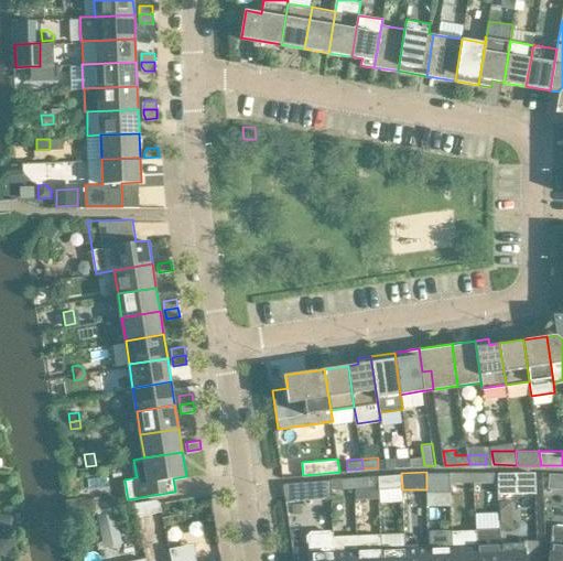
[(451,482),(451,481),(450,472),(426,472),(426,489),(426,492),(451,491),(451,482)]
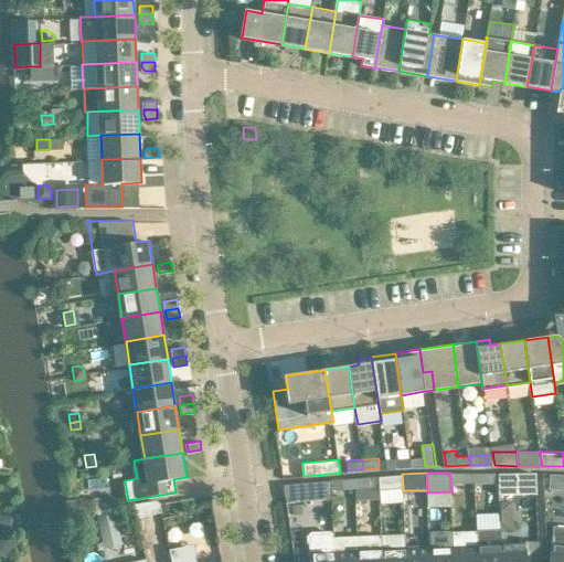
[(466,473),(450,473),(451,481),(451,483),(466,483),(466,473)]
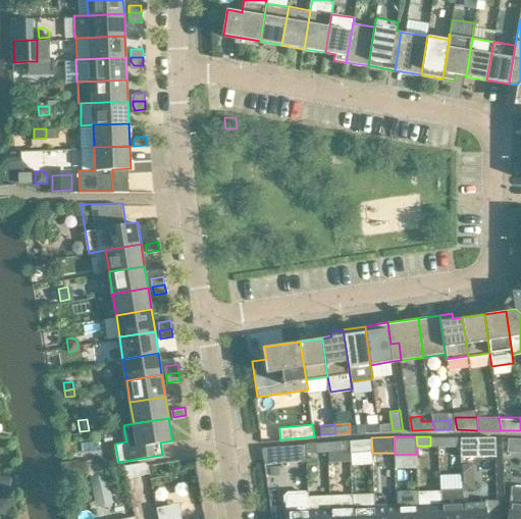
[(461,436),(449,436),(449,446),(461,446),(461,436)]
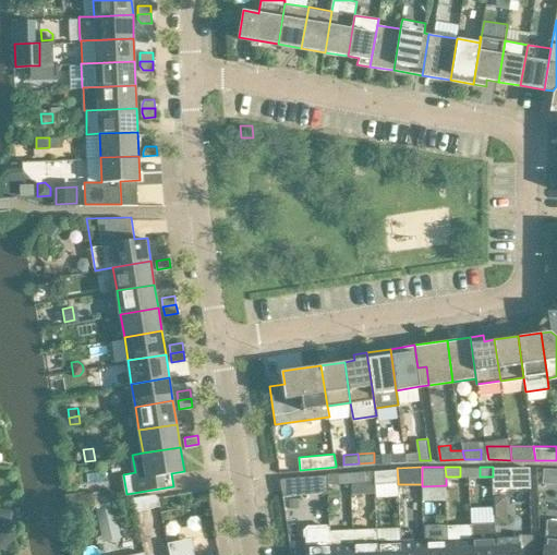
[(530,467),(493,467),(493,477),(493,487),(531,486),(530,467)]
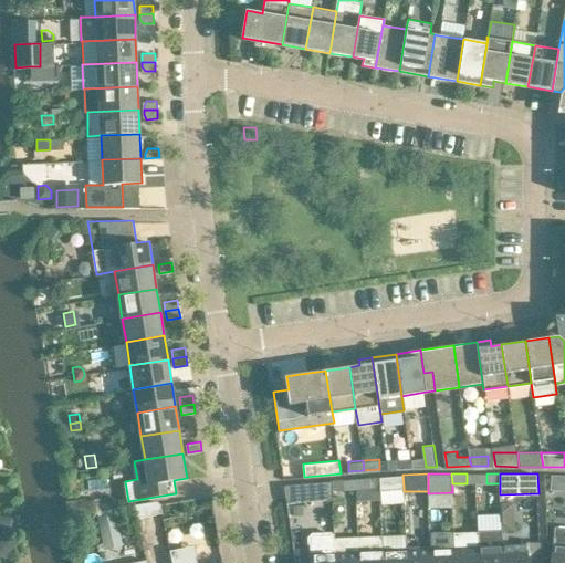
[(403,475),(379,476),(380,489),(404,487),(403,475)]
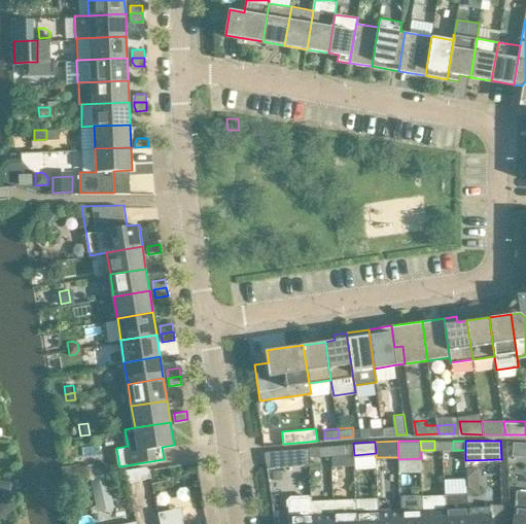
[(344,444),(331,445),(332,454),(344,453),(344,444)]
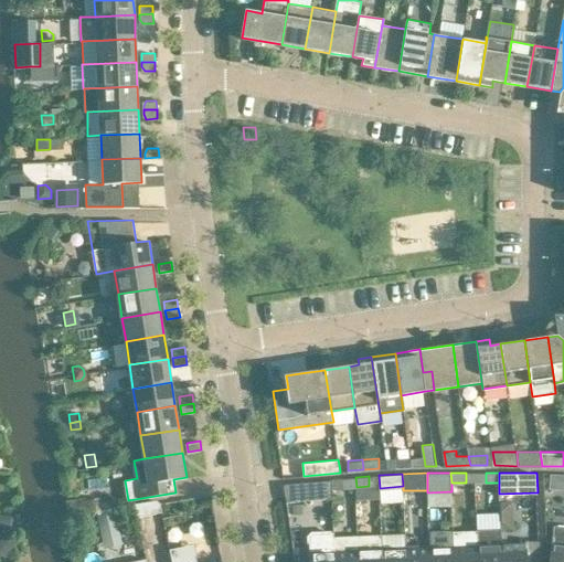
[(355,477),(343,478),(344,488),(357,487),(355,477)]
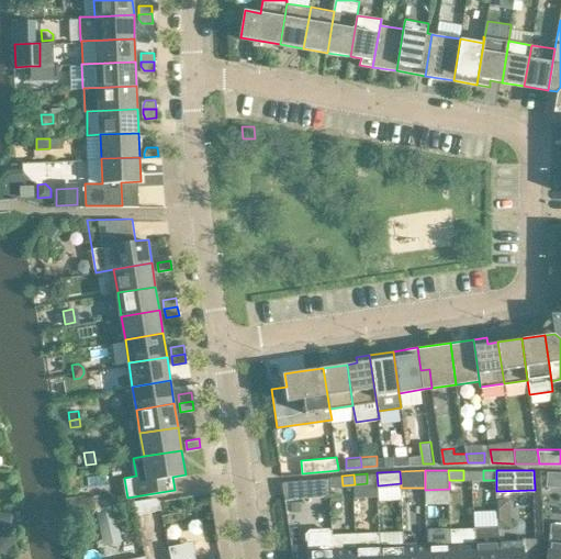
[(282,481),(284,493),(284,499),(332,494),(329,478),(282,481)]
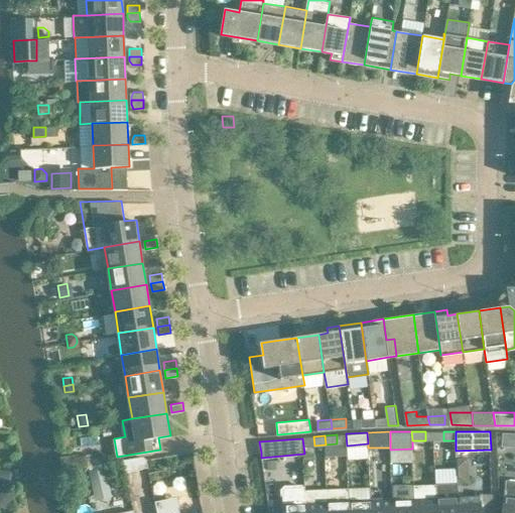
[(80,457),(79,454),(67,455),(69,467),(81,465),(80,457)]
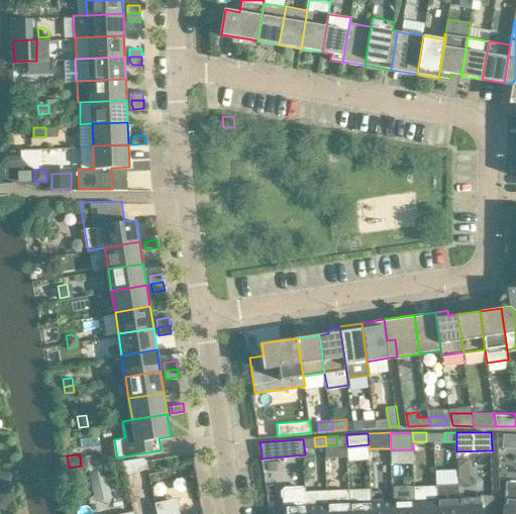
[(92,455),(80,457),(81,466),(81,467),(94,465),(92,455)]
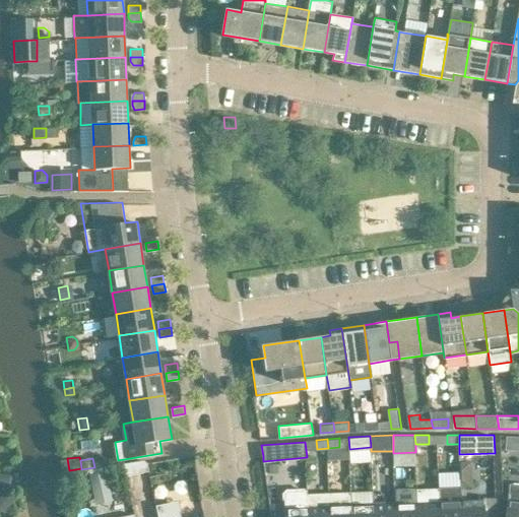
[(131,461),(124,462),(126,475),(149,470),(148,462),(144,459),(131,461)]
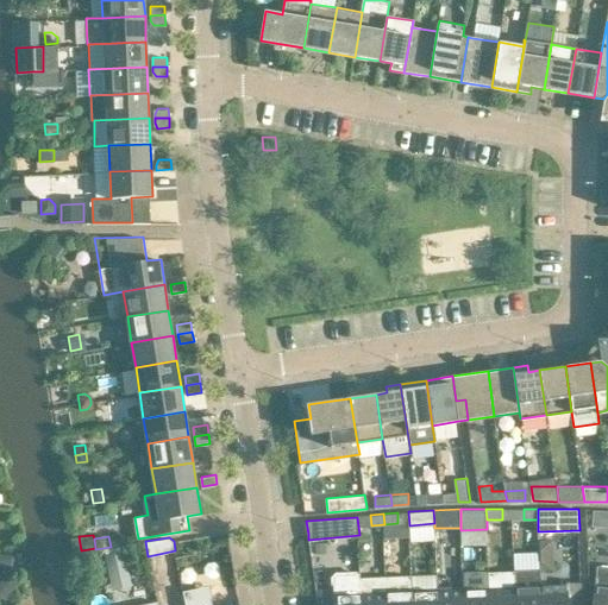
[(552,540),(540,541),(540,556),(552,555),(552,540)]
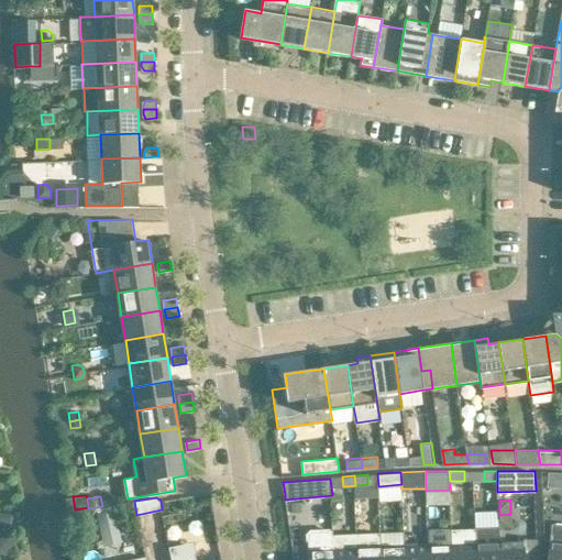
[(114,509),(97,514),(99,526),(118,523),(114,509)]
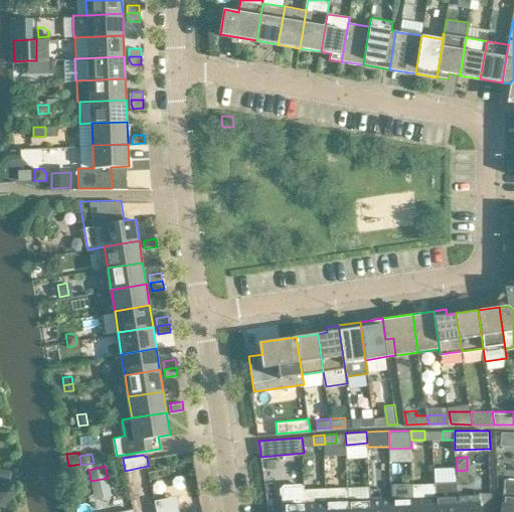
[(0,469),(0,481),(8,483),(10,471),(0,469)]
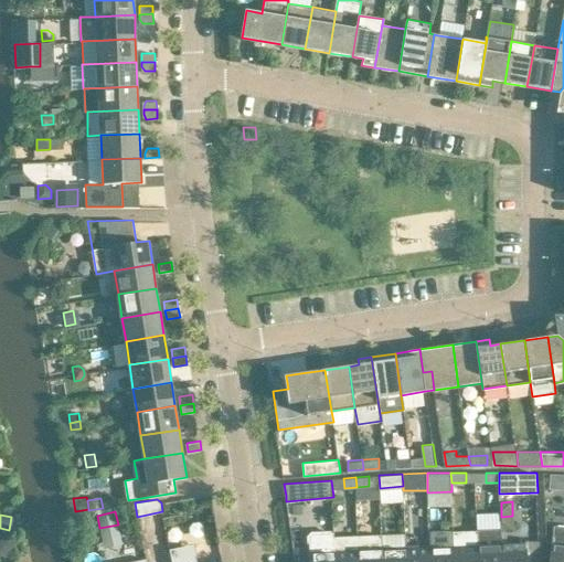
[(551,550),(550,561),(563,561),(563,526),(554,525),(551,550)]
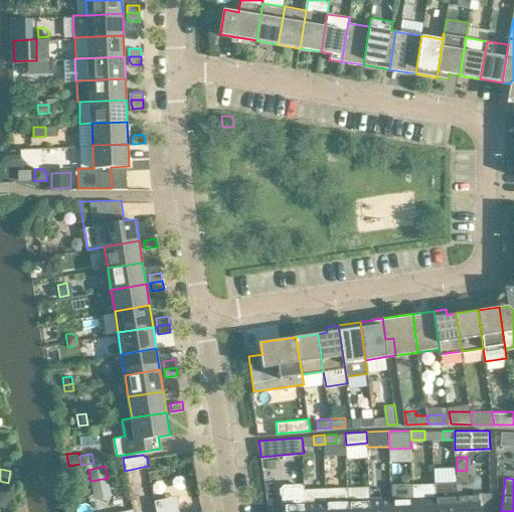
[(457,482),(435,483),(436,511),(457,511),(457,494),(457,482)]
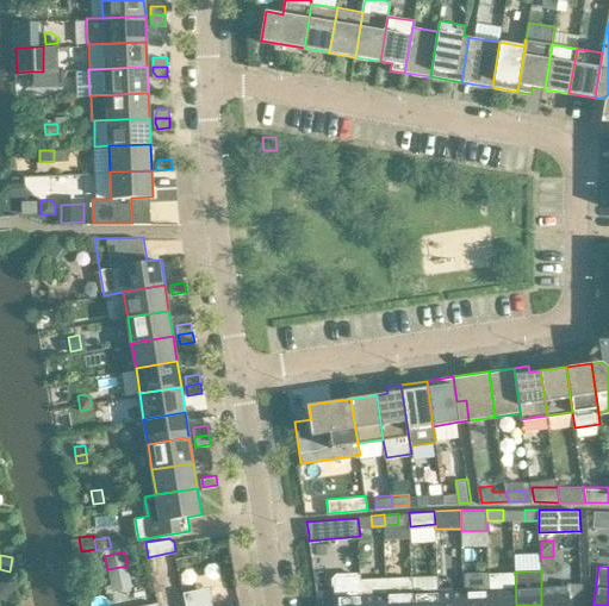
[(516,605),(515,572),(490,573),(490,587),(490,605),(516,605)]
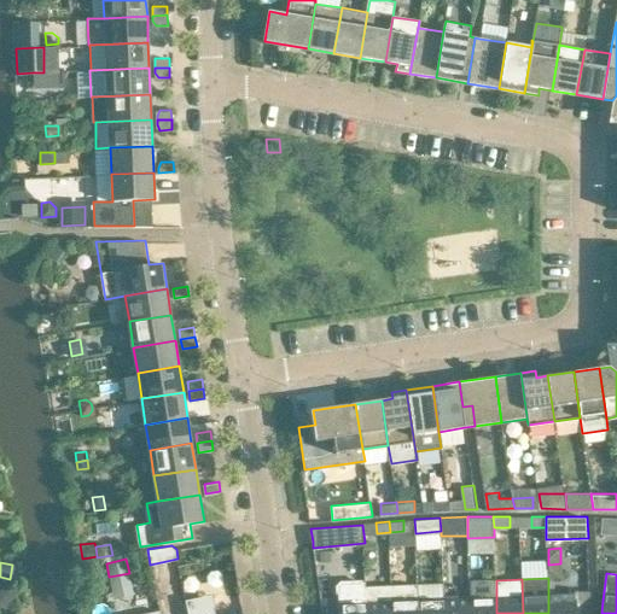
[(4,584),(0,589),(0,598),(7,603),(15,591),(4,584)]
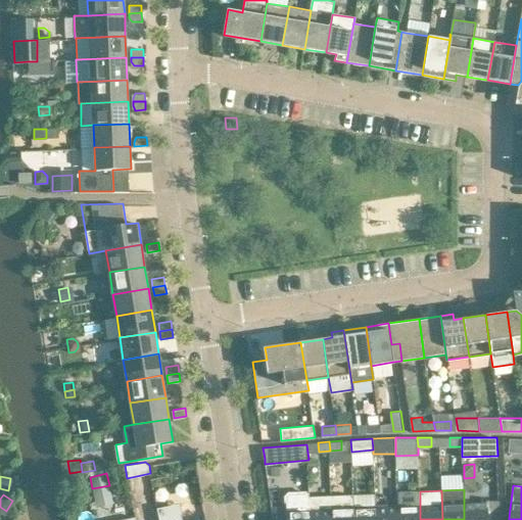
[(353,494),(331,495),(332,519),(353,519),(353,507),(353,494)]
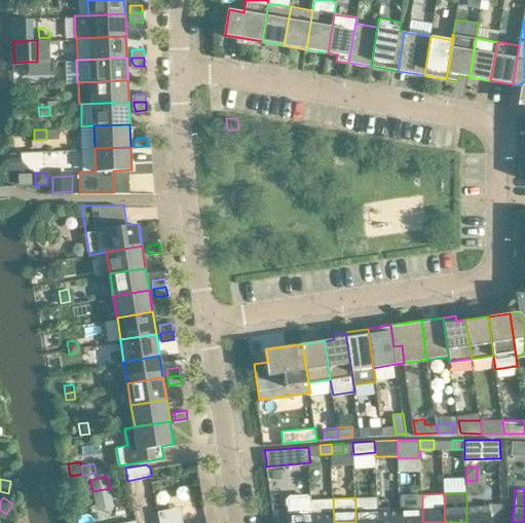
[(311,522),(334,522),(333,498),(311,498),(311,511),(311,522)]
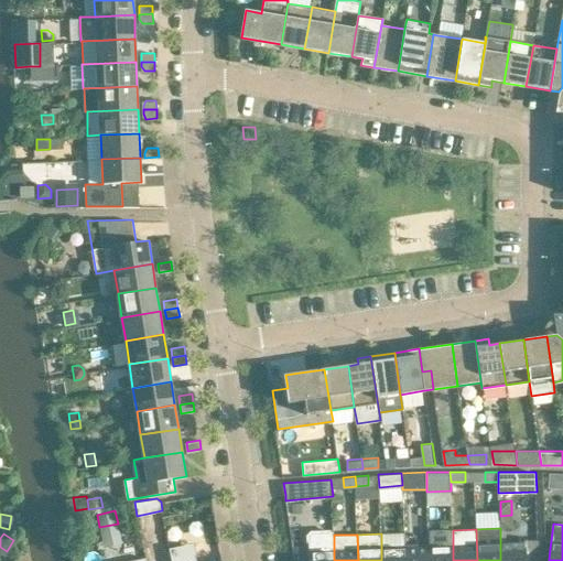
[(526,540),(500,541),(500,560),(539,560),(539,539),(526,540)]
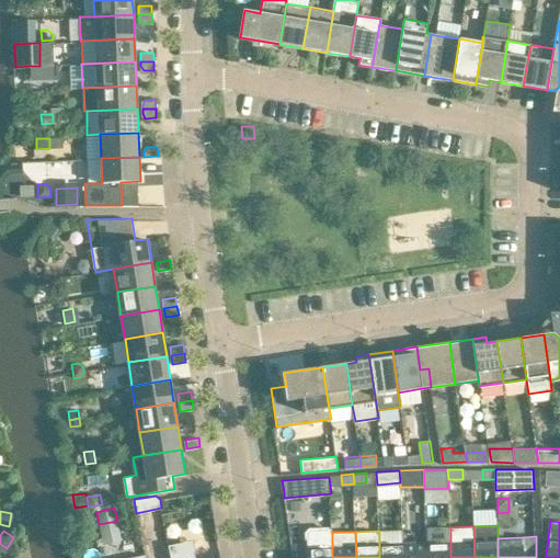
[(450,557),(450,541),(426,542),(427,557),(450,557)]
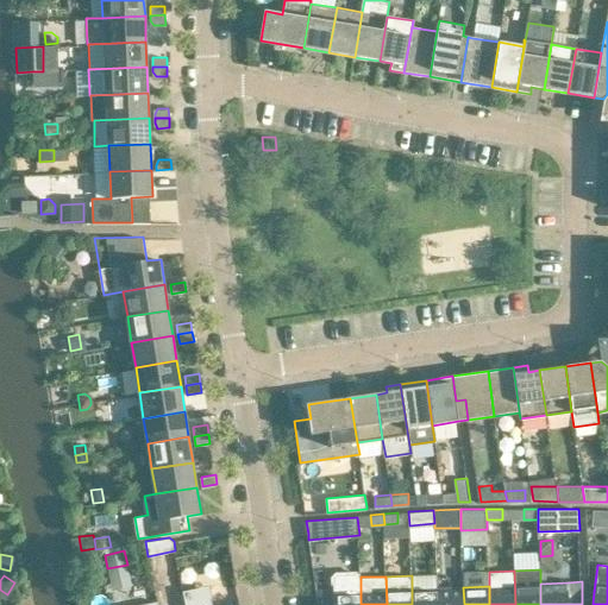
[(186,604),(239,604),(239,602),(223,604),(212,604),(210,590),(206,587),(185,592),(185,590),(183,590),(186,604)]
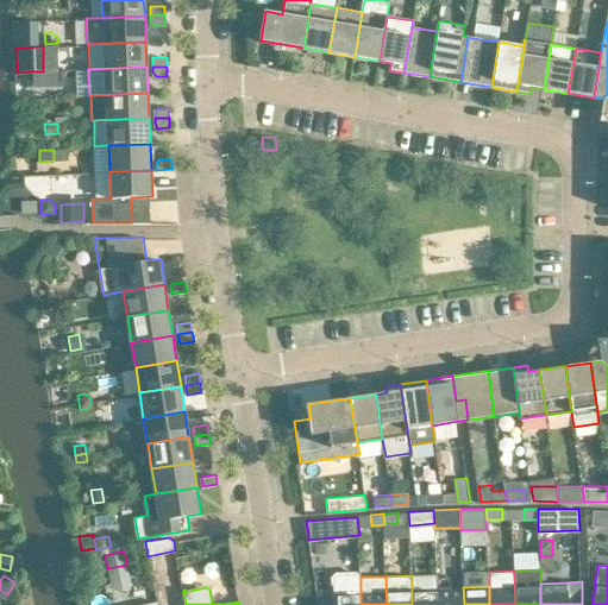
[(464,604),(463,587),(438,588),(438,604),(464,604)]
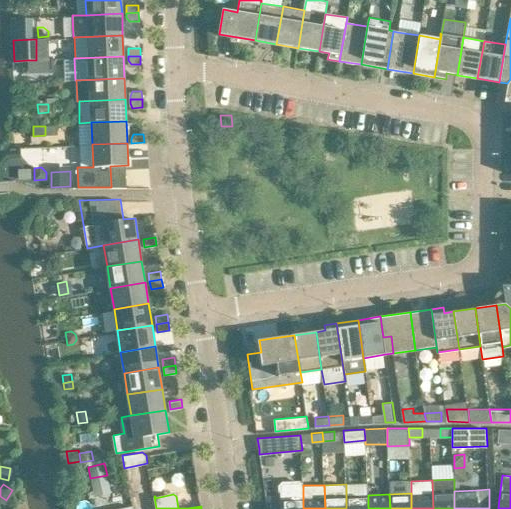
[(368,508),(368,495),(346,496),(346,508),(368,508)]
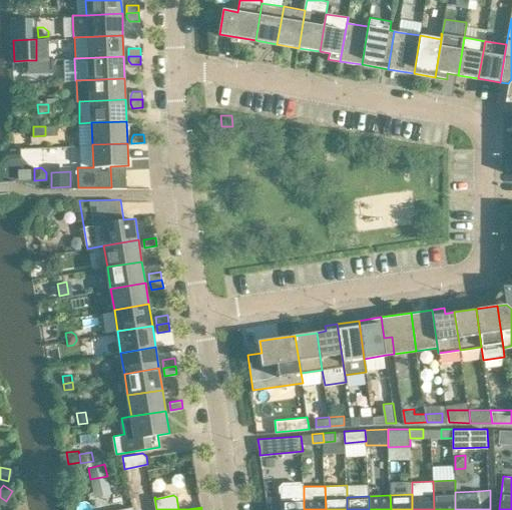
[(304,509),(304,498),(282,499),(282,509),(304,509)]
